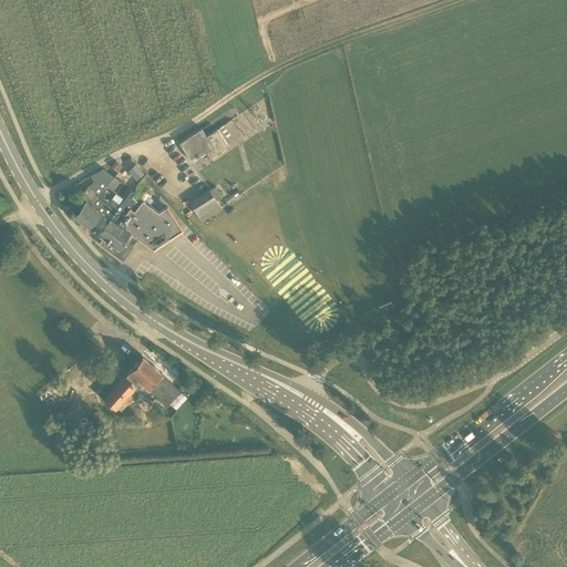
[(206,135),(202,129),(179,143),(192,162),(206,152),(210,157),(228,146),(217,129),(206,135)]
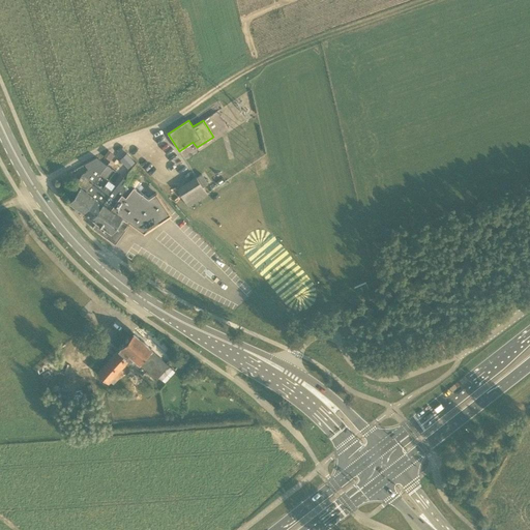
[(110,160),(114,154),(108,150),(104,155),(110,160)]
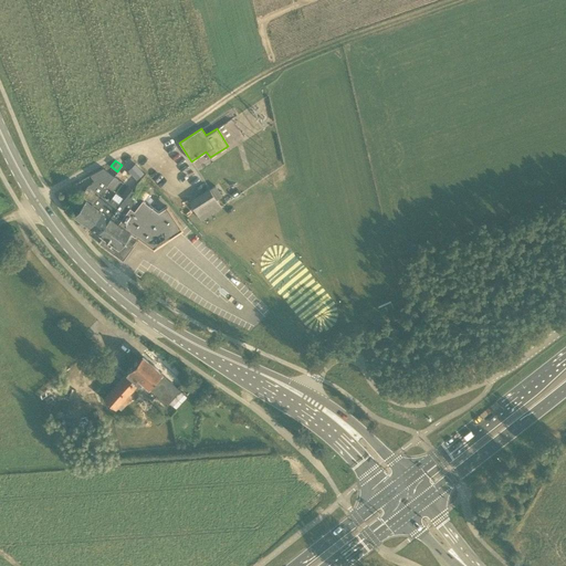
[(135,164),(127,170),(137,180),(144,174),(135,164)]
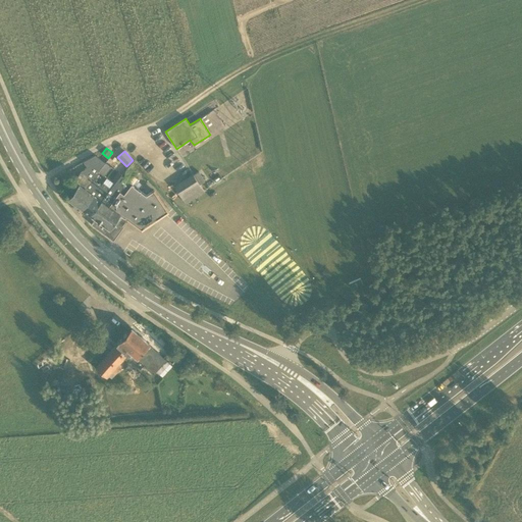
[(81,198),(87,190),(85,189),(92,179),(98,170),(104,162),(95,155),(84,161),(88,166),(85,169),(83,169),(81,171),(73,180),(79,185),(79,186),(68,199),(74,204),(80,197),(81,198)]
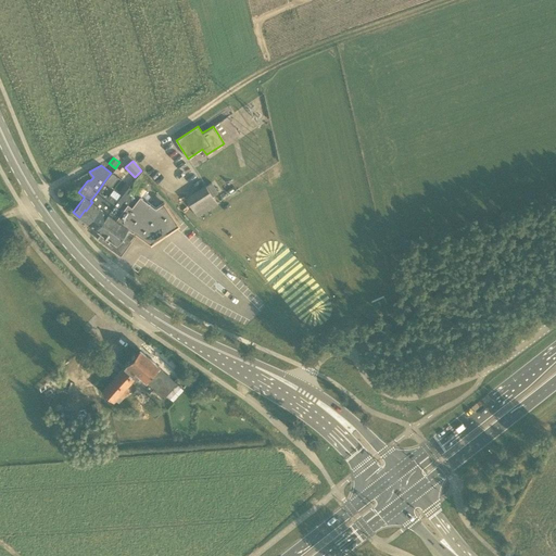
[(111,173),(104,181),(111,187),(118,177),(111,173)]
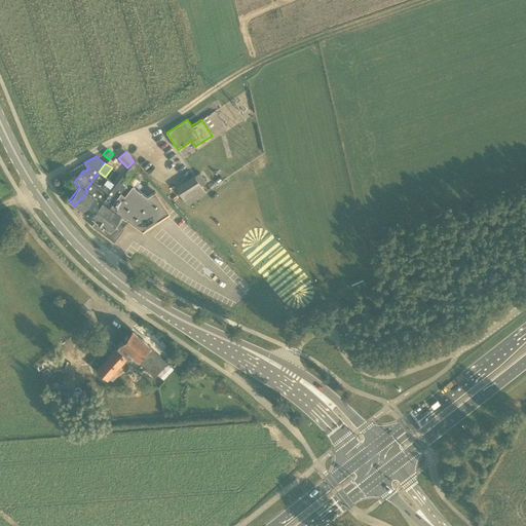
[(205,193),(201,186),(207,182),(200,173),(195,176),(176,187),(187,204),(205,193)]
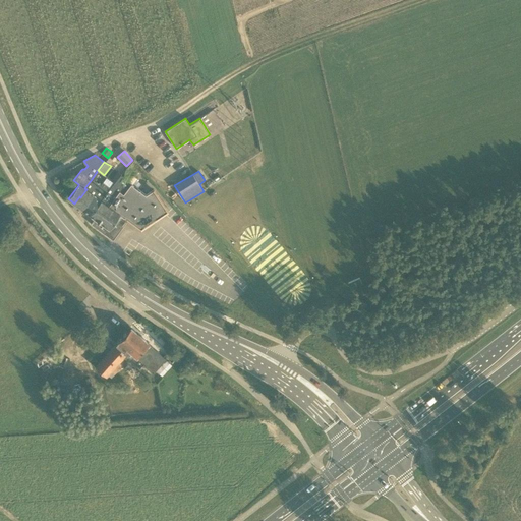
[(91,224),(105,234),(113,240),(124,225),(120,223),(124,217),(141,230),(170,211),(154,188),(146,194),(131,183),(132,183),(121,175),(111,188),(102,200),(101,199),(90,215),(95,218),(91,224)]
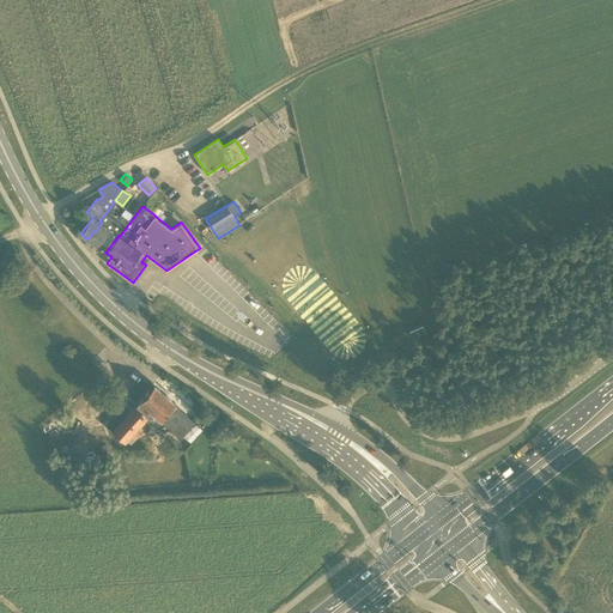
[(110,229),(119,218),(108,211),(99,222),(102,223),(95,232),(93,231),(87,240),(97,247),(110,229)]
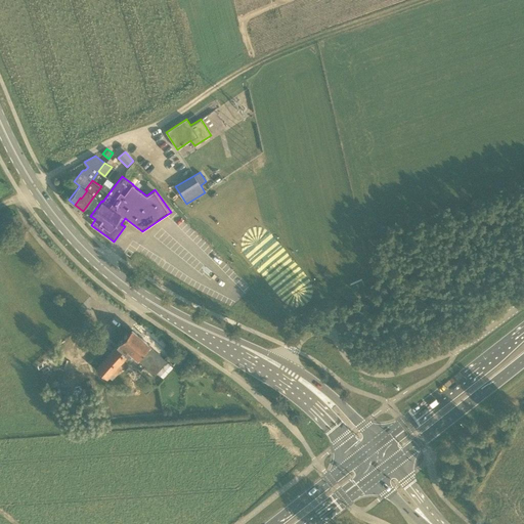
[(102,202),(112,189),(103,183),(101,186),(94,195),(83,211),(90,216),(101,201),(102,202)]
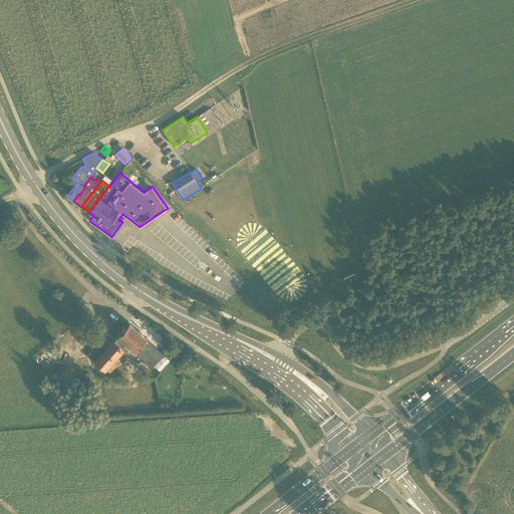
[(153,366),(164,353),(147,338),(130,322),(94,360),(105,370),(107,369),(118,357),(121,360),(123,361),(130,354),(138,362),(143,357),(153,366)]
